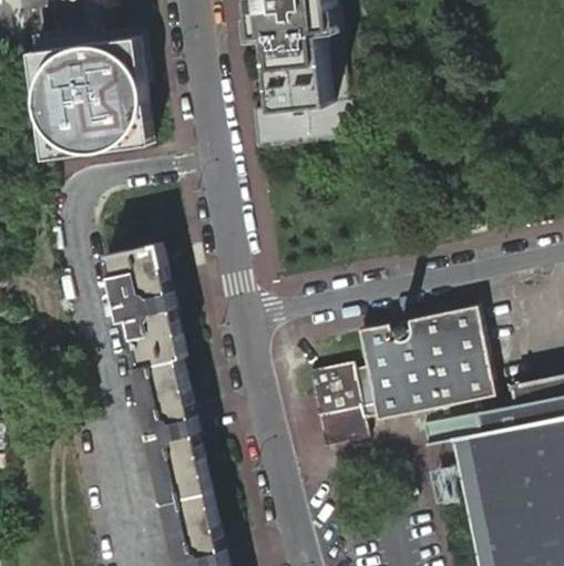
[(253,107),(257,146),(360,135),(357,96),(348,98),(338,0),(257,0),(269,105),(253,107)]
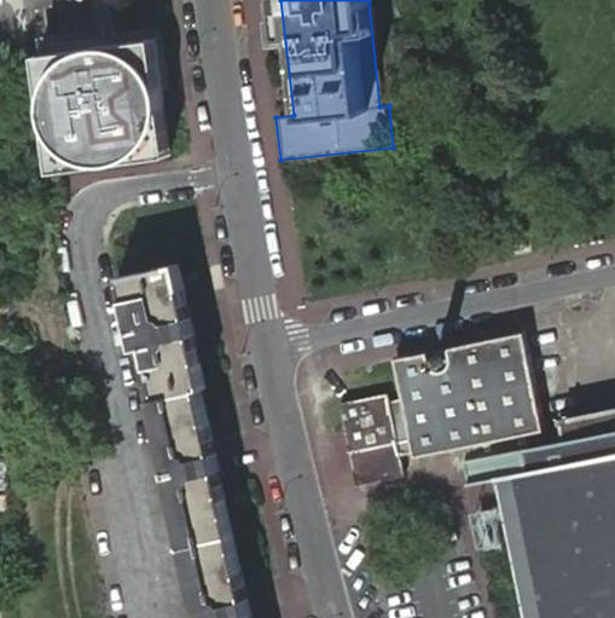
[(138,44),(21,59),(36,177),(154,161),(138,44)]
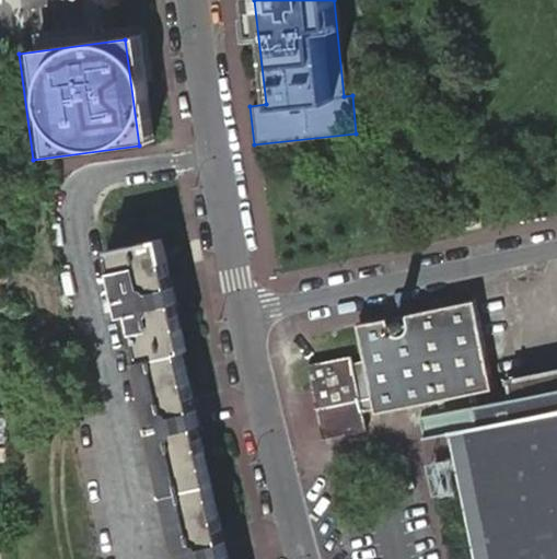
[(227,558),(220,527),(199,438),(190,396),(181,353),(185,351),(177,315),(167,275),(160,240),(108,251),(123,315),(131,313),(141,360),(137,361),(181,558),(227,558)]
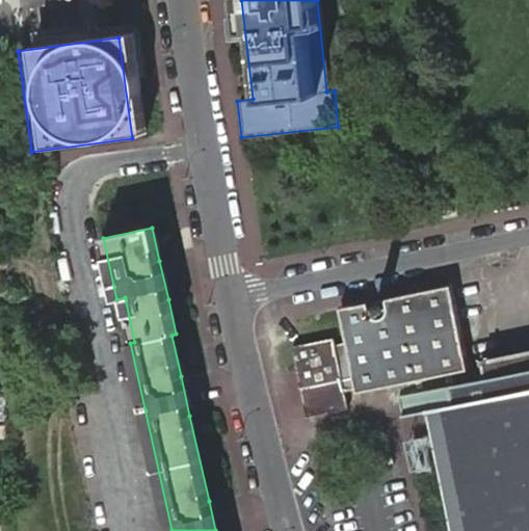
[(289,347),(303,417),(305,417),(346,407),(395,397),(397,397),(403,396),(400,382),(420,378),(460,370),(464,369),(464,370),(466,369),(449,287),(339,310),(344,337),(289,347)]
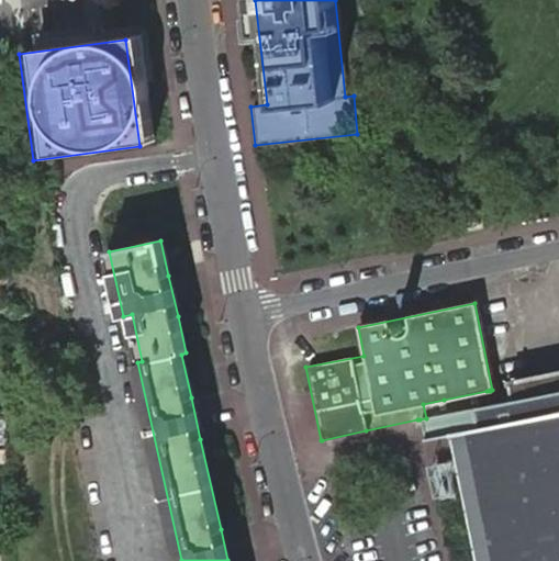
[(558,560),(558,370),(507,381),(507,382),(509,385),(511,385),(514,401),(490,405),(487,391),(444,400),(476,560),(558,560)]
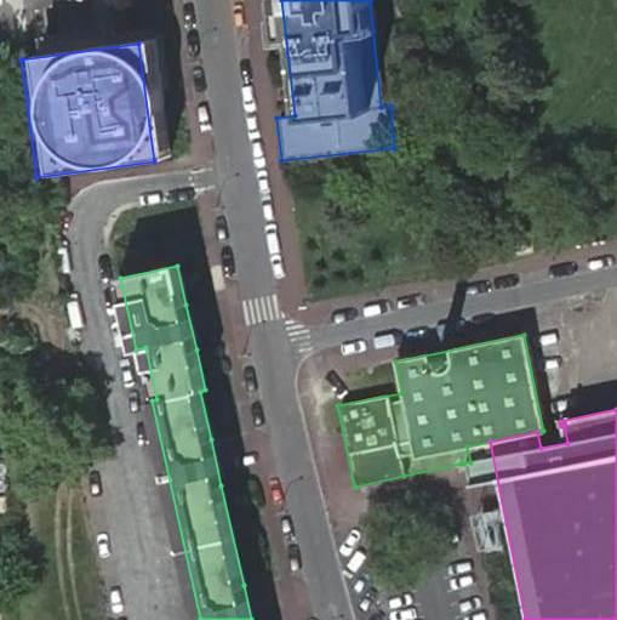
[(468,516),(474,546),(490,542),(484,512),(468,516)]
